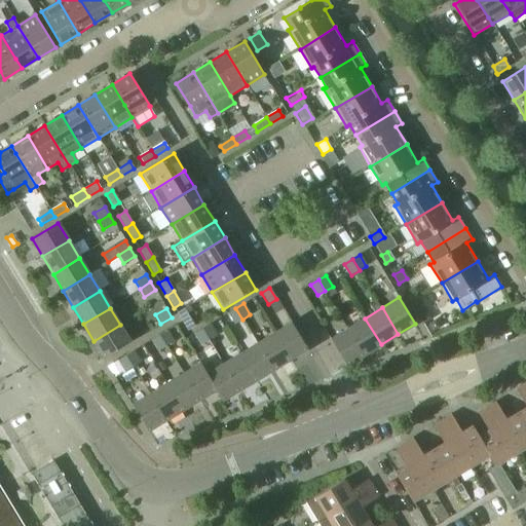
[(242,320),(235,308),(227,313),(234,324),(242,320)]
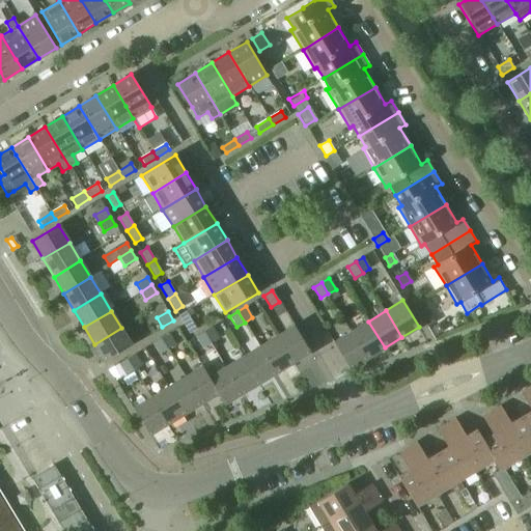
[(180,320),(189,334),(196,329),(189,316),(180,320)]
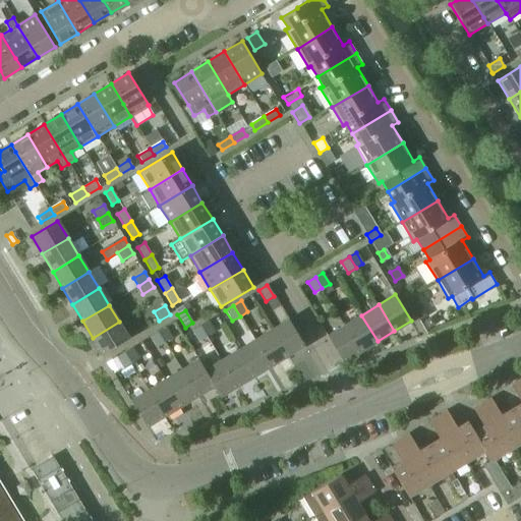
[(361,315),(345,326),(360,352),(378,341),(361,315)]
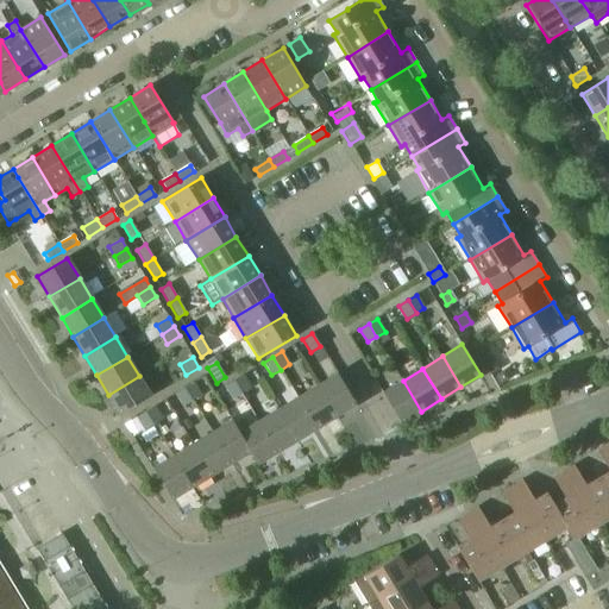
[(504,370),(495,376),(501,384),(510,380),(504,370)]
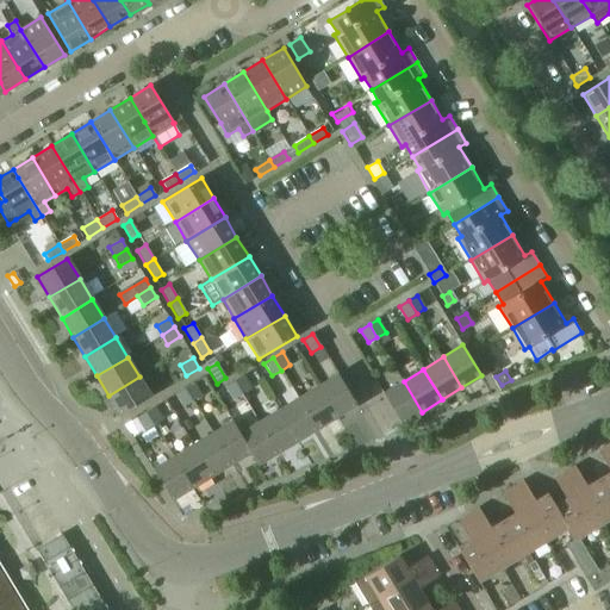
[(338,373),(319,385),(338,416),(358,405),(338,373)]
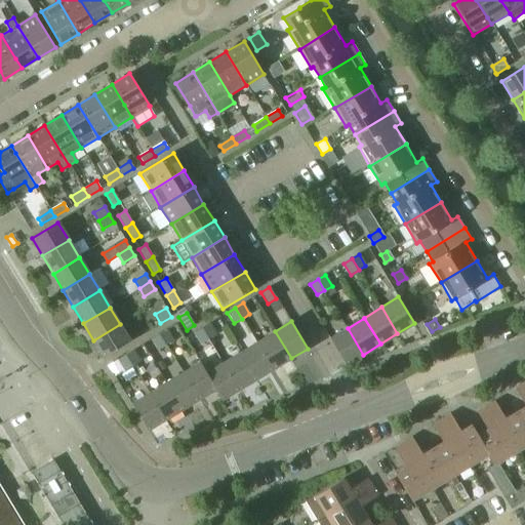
[(209,323),(202,328),(208,339),(216,334),(209,323)]
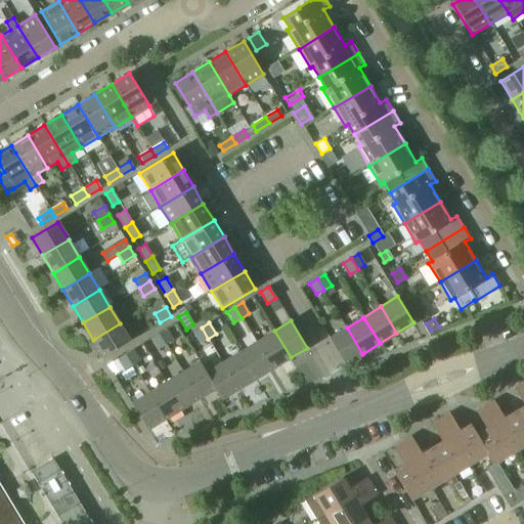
[(120,323),(93,340),(103,356),(129,340),(120,323)]
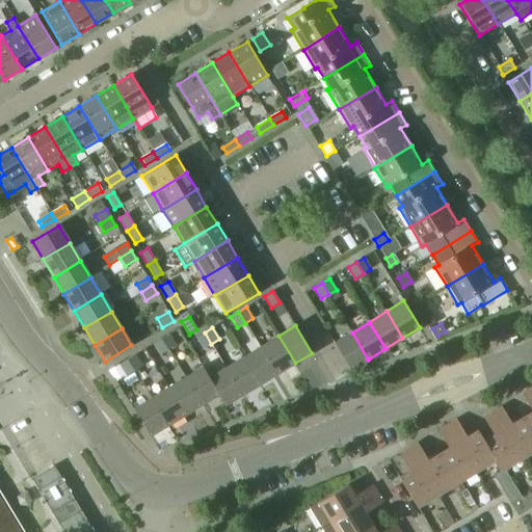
[(211,344),(205,333),(195,338),(203,348),(211,344)]
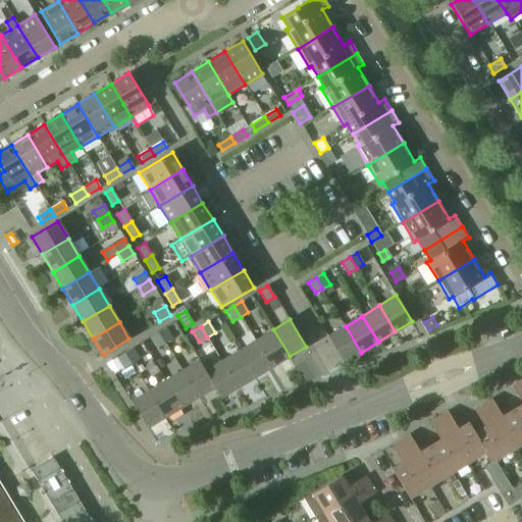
[(361,353),(346,326),(328,336),(344,363),(361,353)]
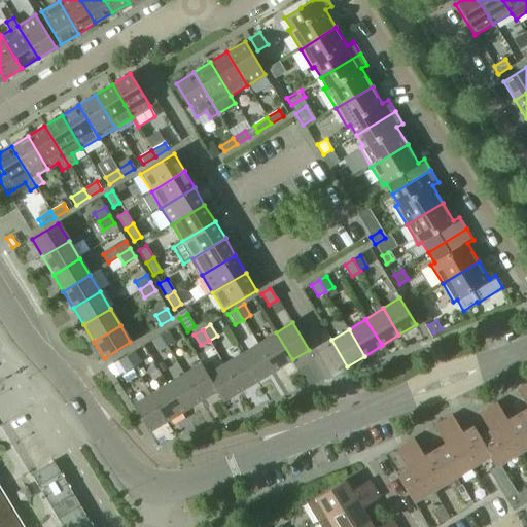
[(168,330),(160,336),(167,347),(174,342),(168,330)]
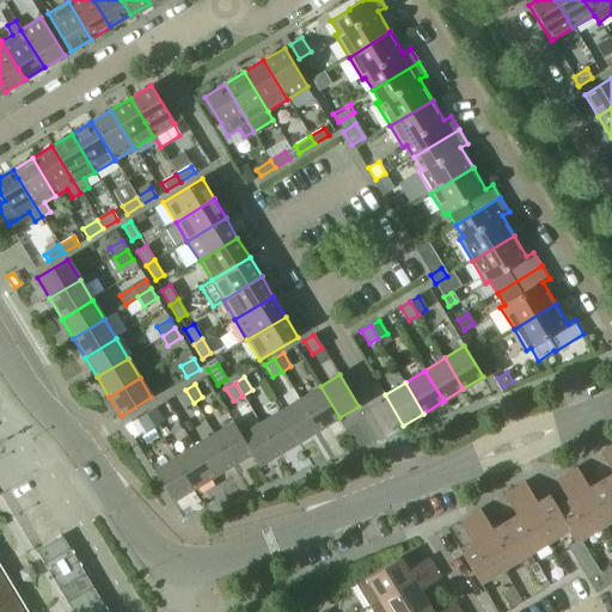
[(320,386),(300,398),(319,430),(340,417),(320,386)]
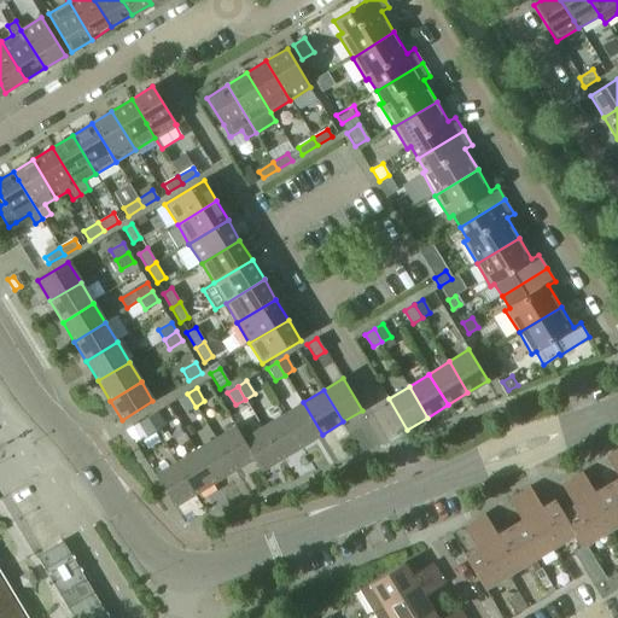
[(196,407),(187,394),(178,400),(186,413),(196,407)]
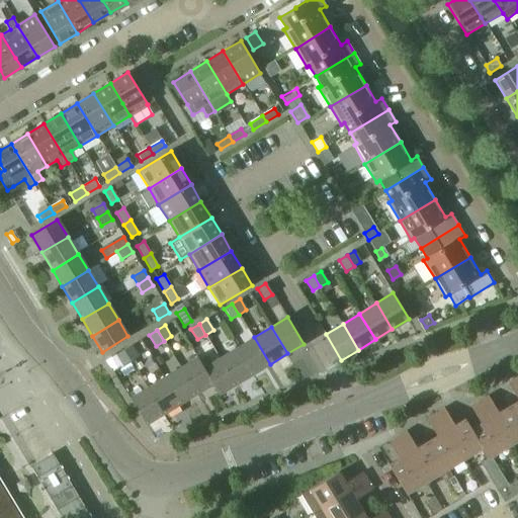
[(254,337),(237,348),(253,374),(270,364),(254,337)]
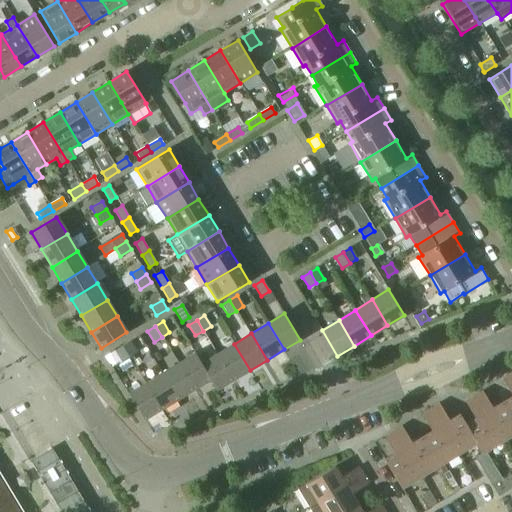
[(130,342),(122,346),(129,357),(136,353),(130,342)]
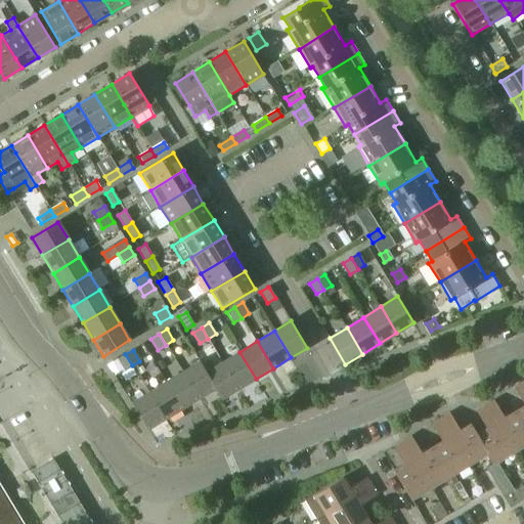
[(239,352),(223,361),(239,389),(256,379),(239,352)]
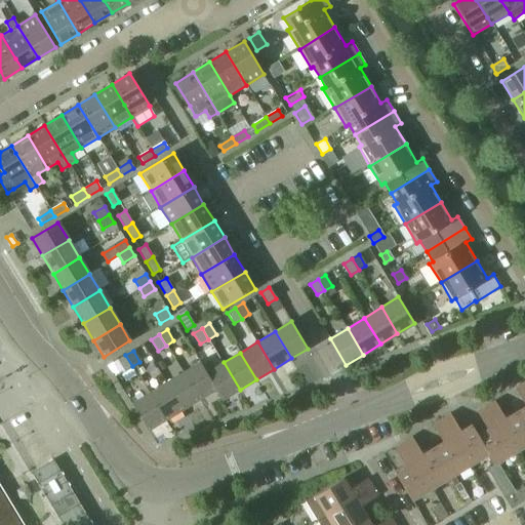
[(132,366),(125,355),(118,360),(125,371),(132,366)]
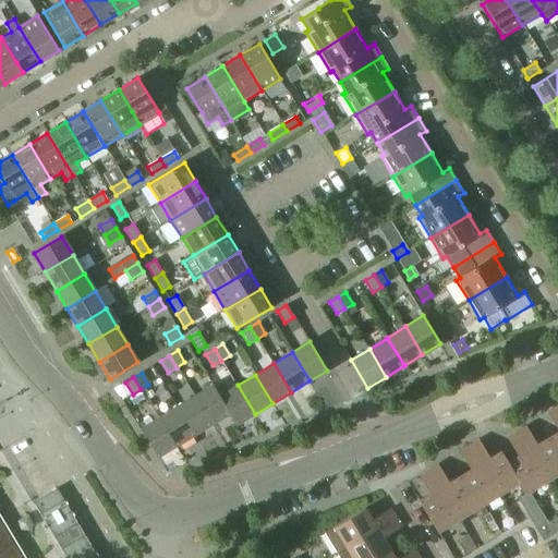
[(230,412),(213,385),(195,396),(211,423),(230,412)]
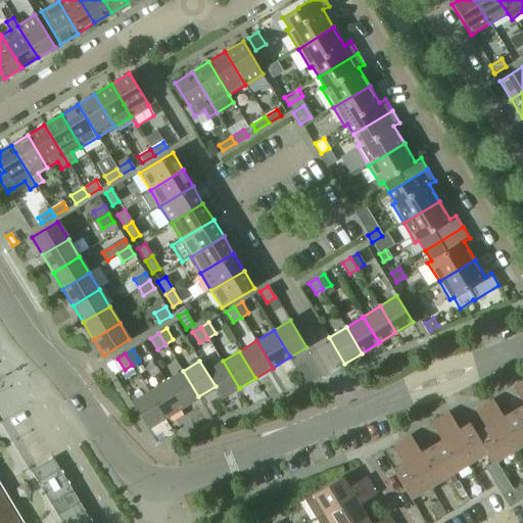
[(223,361),(206,371),(216,386),(223,398),(239,388),(223,361)]
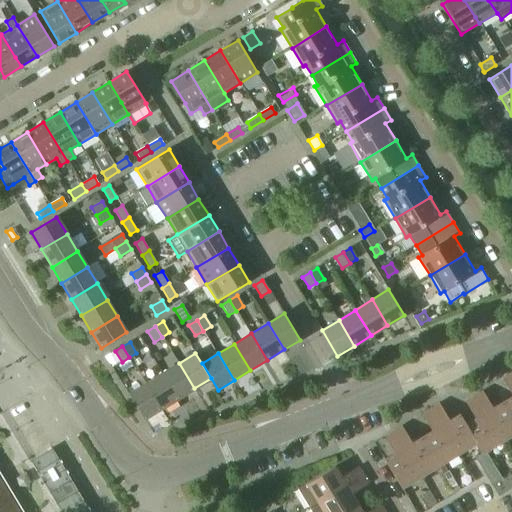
[(179,363),(162,373),(178,398),(194,388),(179,363)]
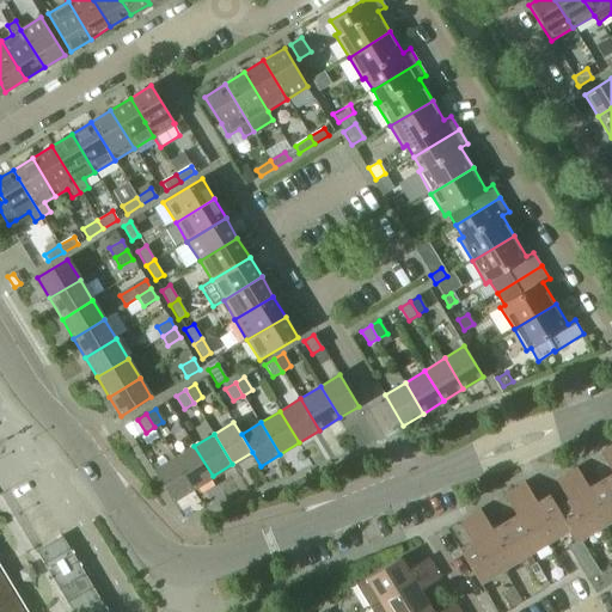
[(194,446),(175,458),(194,488),(213,476),(194,446)]
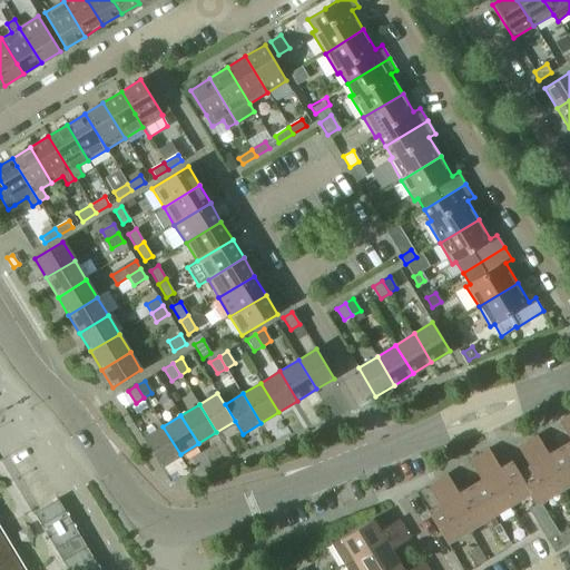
[(569,440),(559,446),(569,465),(569,418),(569,416),(559,422),(569,440)]
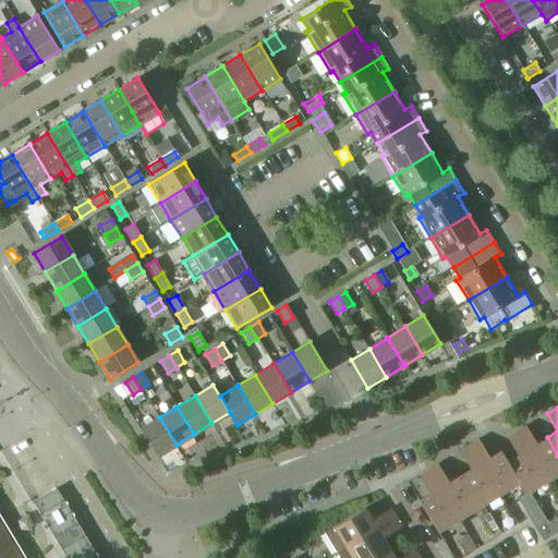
[(177,445),(159,417),(140,429),(157,457),(177,445)]
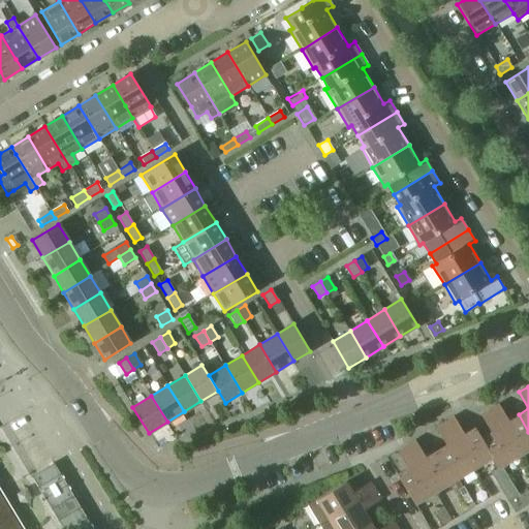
[(498,404),(490,410),(517,457),(528,448),(528,432),(519,414),(508,421),(498,404)]
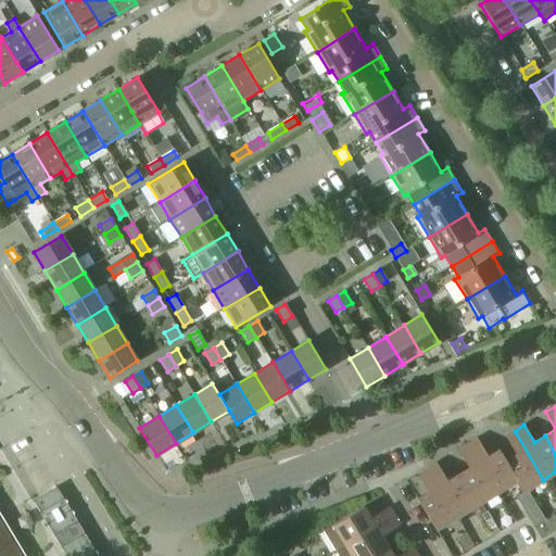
[(523,492),(527,490),(543,480),(515,431),(505,437),(515,453),(504,459),(523,492)]
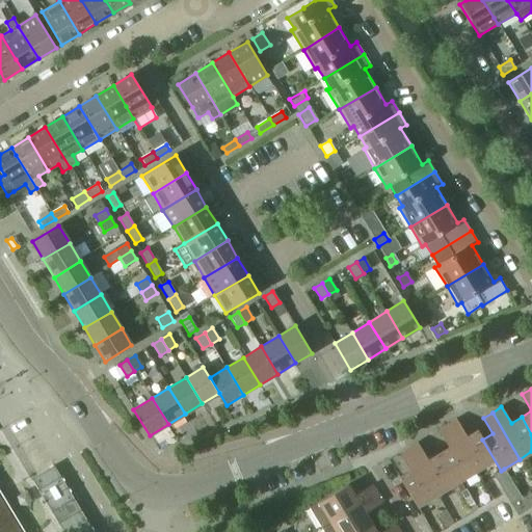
[(474,472),(495,460),(482,440),(476,429),(466,435),(456,420),(447,425),(474,472)]
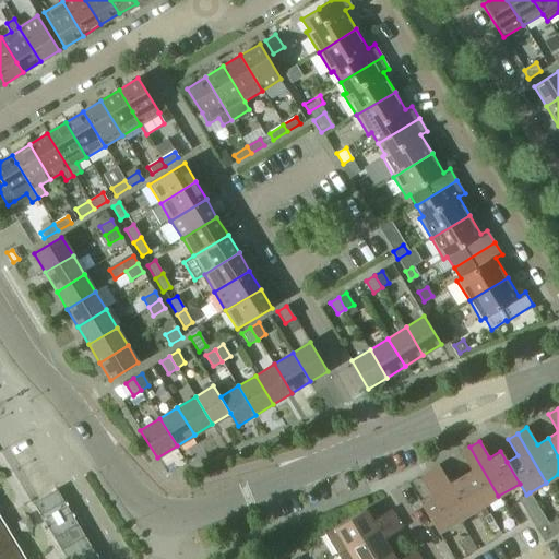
[(478,508),(498,496),(470,447),(460,452),(471,470),(460,476),(478,508)]
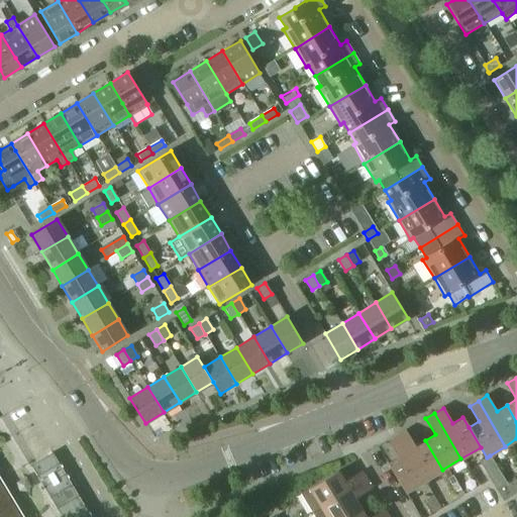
[(423,482),(442,470),(425,440),(415,446),(406,430),(396,436),(423,482)]
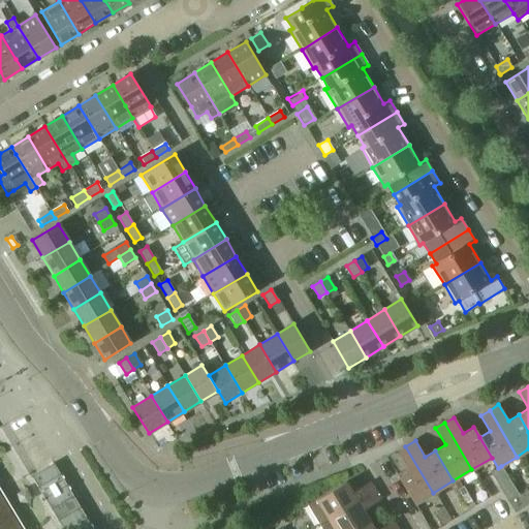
[(413,504),(433,493),(405,446),(397,452),(406,467),(396,474),(413,504)]
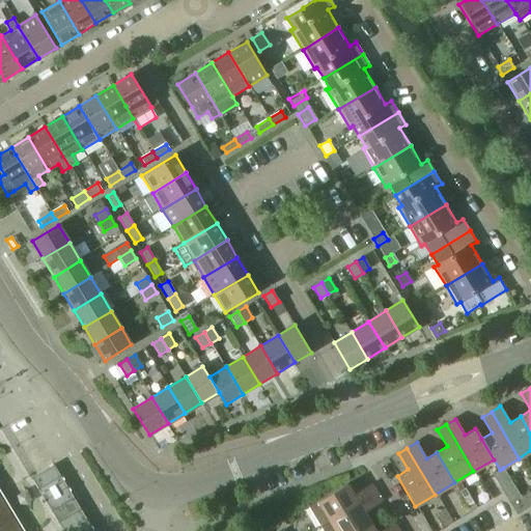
[(92,530),(53,465),(31,478),(62,530),(92,530)]
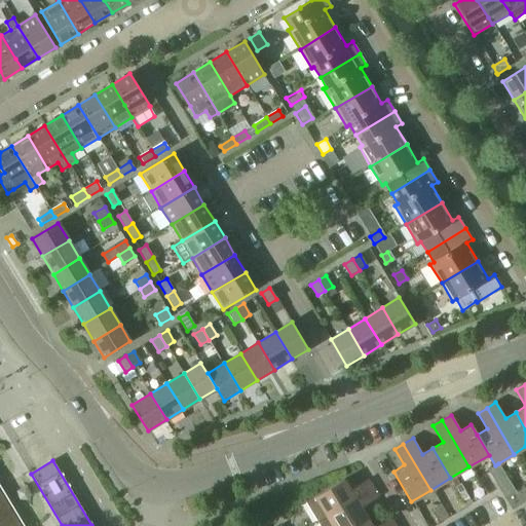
[(525,486),(516,492),(498,463),(487,470),(512,510),(525,499),(525,486)]
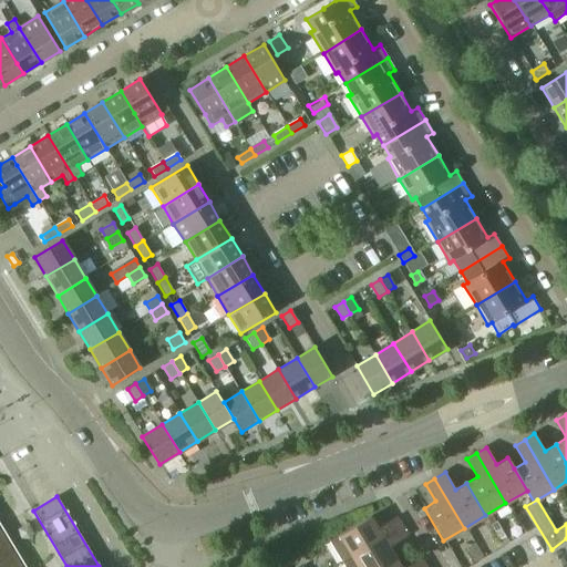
[(370,515),(329,540),(341,562),(401,525),(395,515),(377,526),(370,515)]
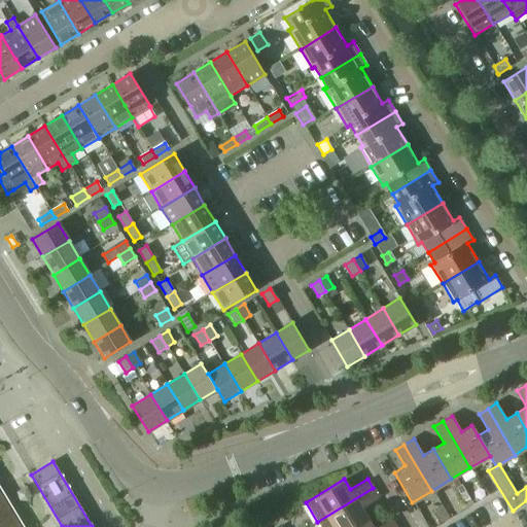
[(373,488),(317,522),(320,526),(351,526),(367,518),(361,507),(378,497),(373,488)]
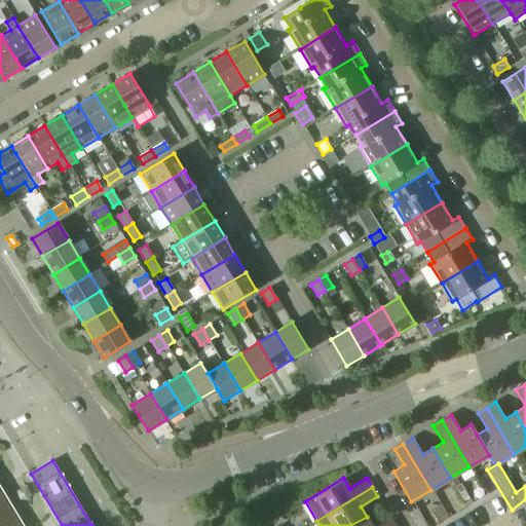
[(0,525),(20,525),(0,492),(0,525)]
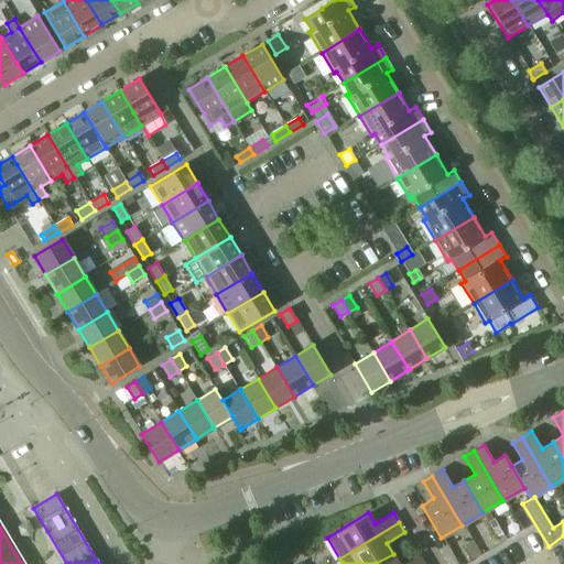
[(376,563),(421,563),(423,563),(418,554),(400,563),(399,563),(393,554),(376,563)]
